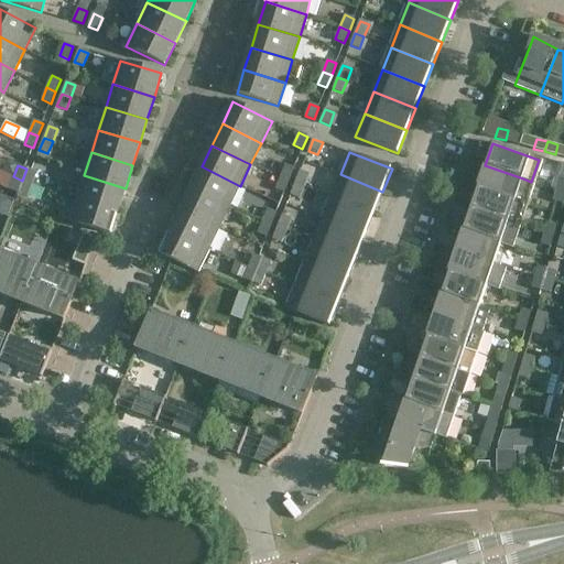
[(285,165),(281,177),(290,181),(294,169),(285,165)]
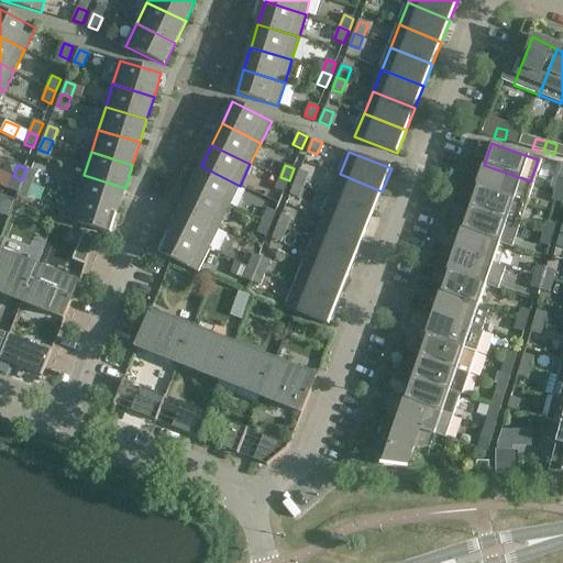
[(515,200),(522,178),(484,165),(476,187),(515,200)]
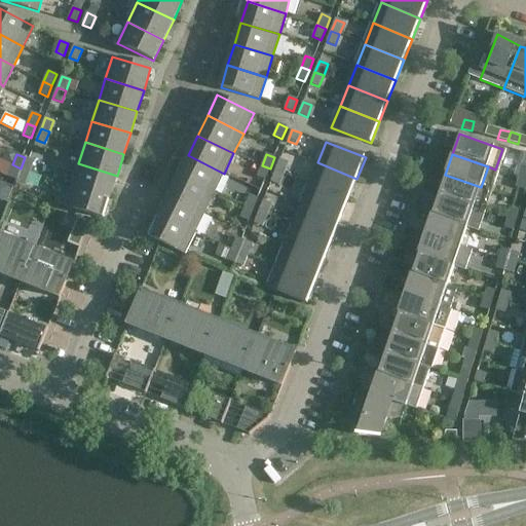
[(214,193),(224,174),(188,155),(178,176),(214,193)]
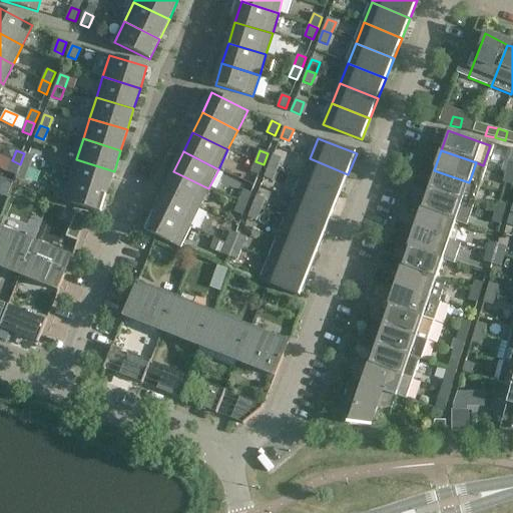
[(20,164),(28,167),(33,157),(24,153),(20,164)]
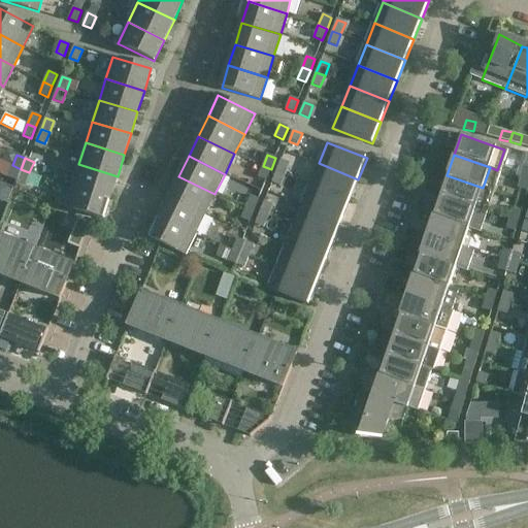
[(282,160),(277,171),(286,174),(290,163),(282,160)]
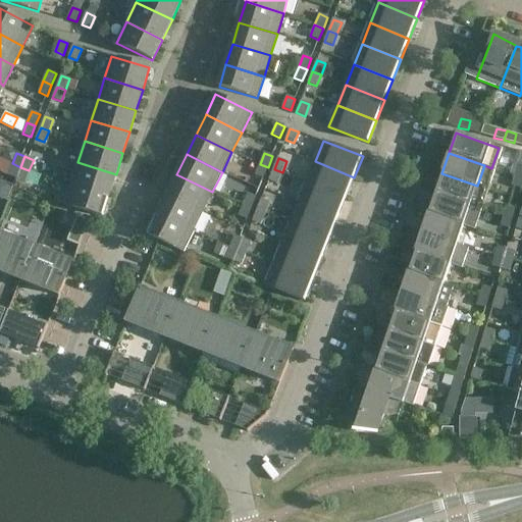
[(354,177),(315,161),(307,181),(346,198),(354,177)]
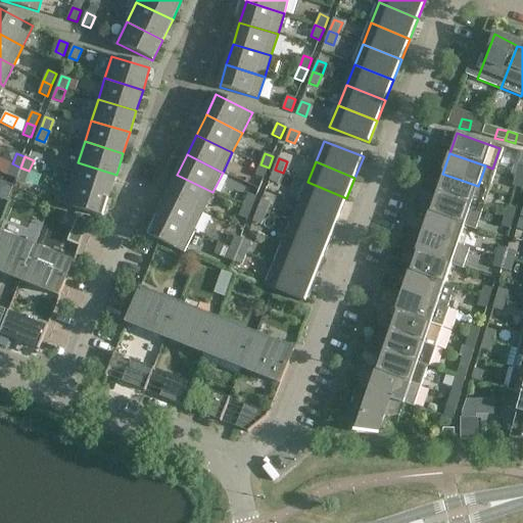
[(116,175),(78,162),(72,184),(109,195),(116,175)]
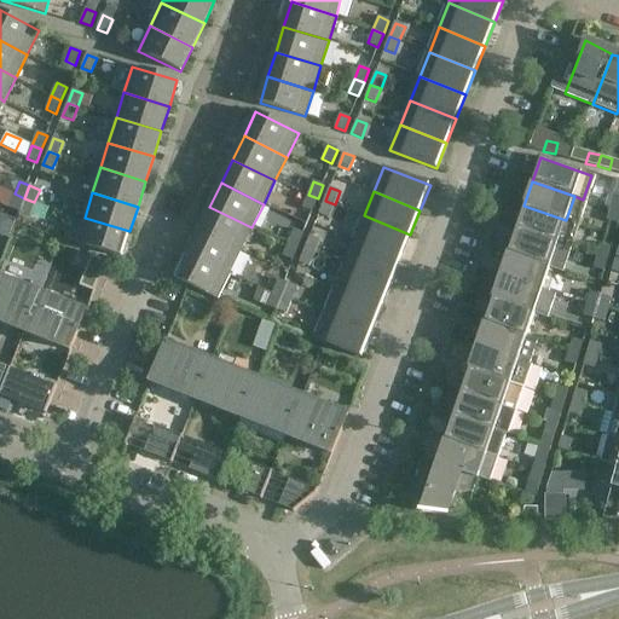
[(10,206),(19,209),(24,198),(15,194),(10,206)]
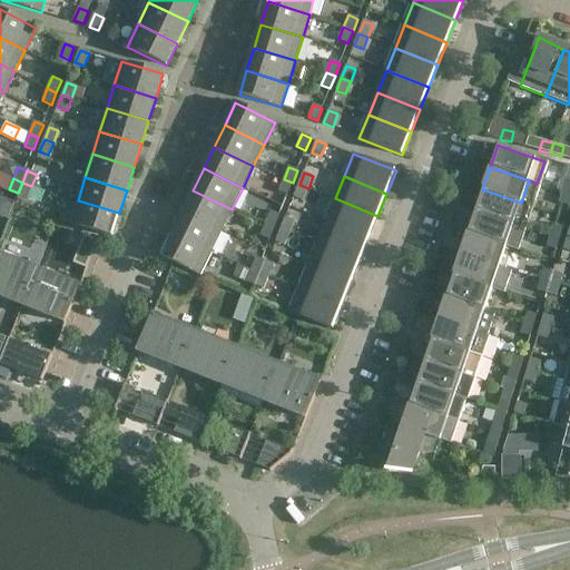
[(293,183),(284,179),(279,192),(288,195),(293,183)]
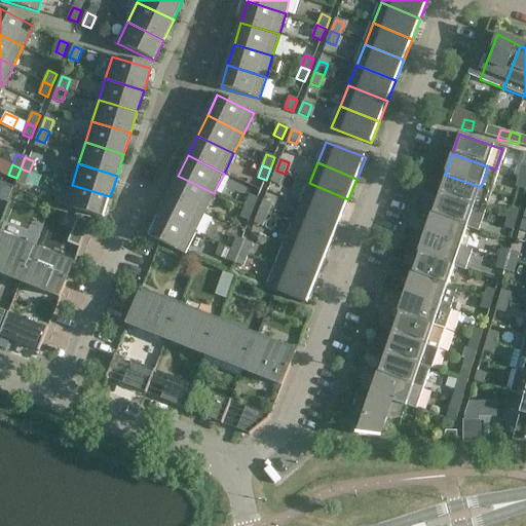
[(25,182),(29,172),(21,168),(16,178),(25,182)]
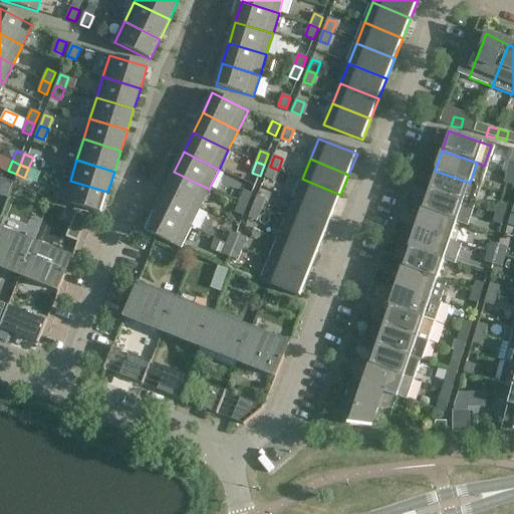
[(278,170),(270,167),(265,178),(274,182),(278,170)]
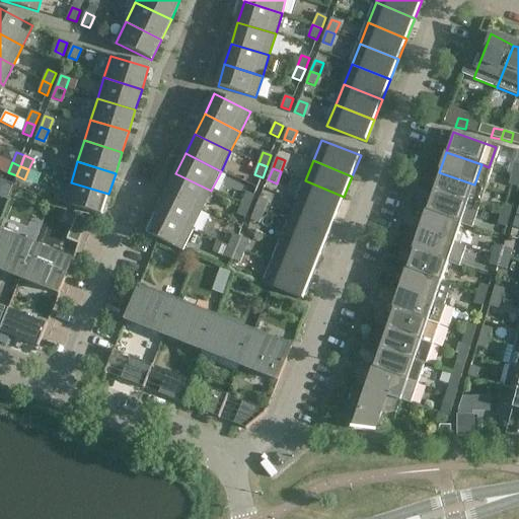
[(29,170),(25,180),(41,186),(45,175),(29,170)]
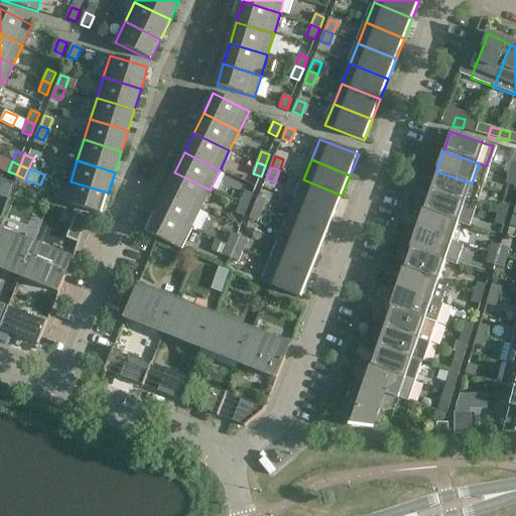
[(472,183),(436,171),(430,190),(465,203),(472,183)]
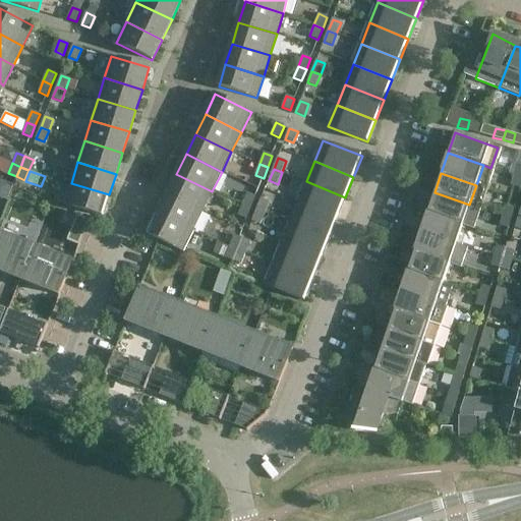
[(212,191),(176,174),(167,194),(203,212),(212,191)]
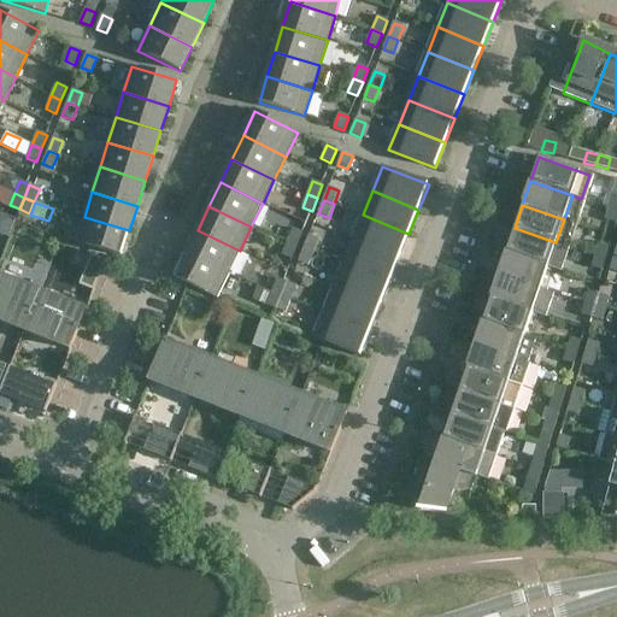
[(615,222),(616,216),(616,210),(609,209),(605,219),(615,222)]
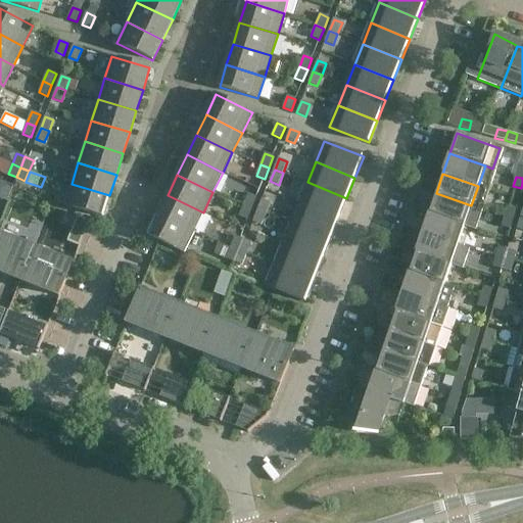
[(346,198),(307,182),(299,203),(338,219),(346,198)]
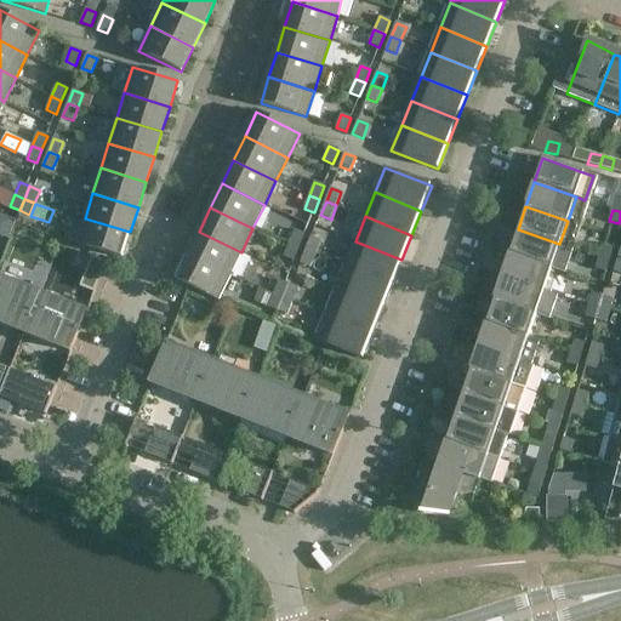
[(0,217),(0,235),(7,239),(13,224),(0,217)]
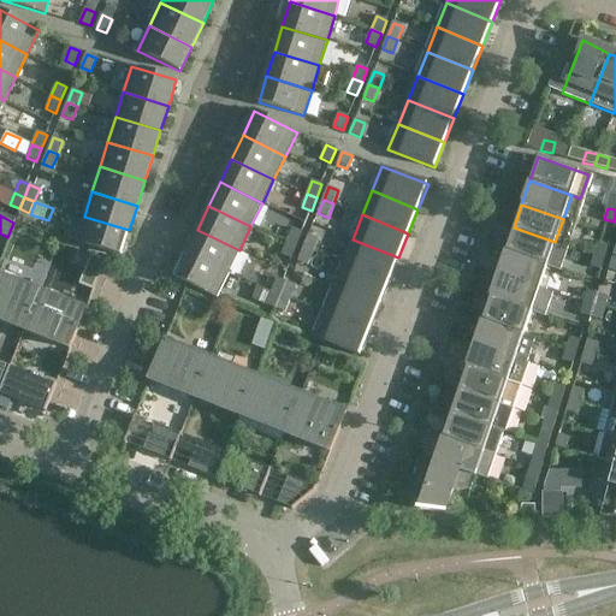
[(122,256),(129,230),(84,217),(76,242),(122,256)]
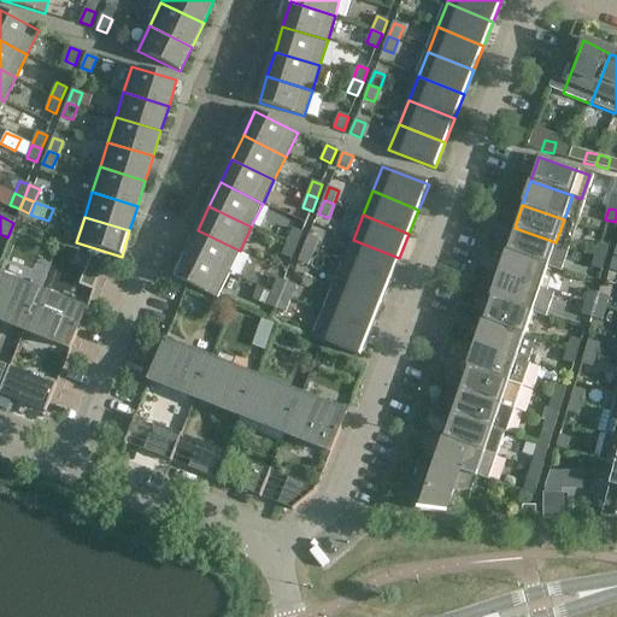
[(548,265),(556,242),(515,228),(506,251),(548,265)]
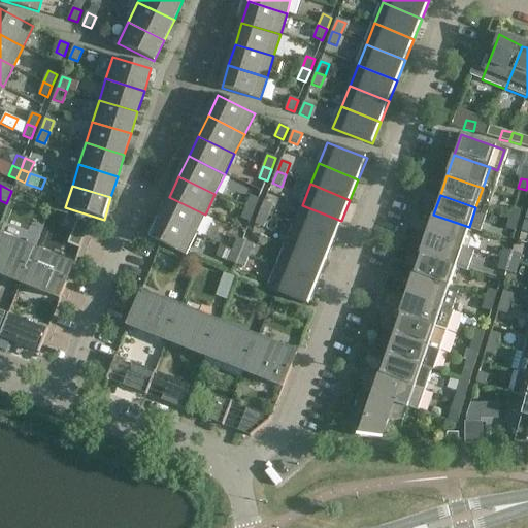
[(252,196),(246,207),(256,210),(260,199),(252,196)]
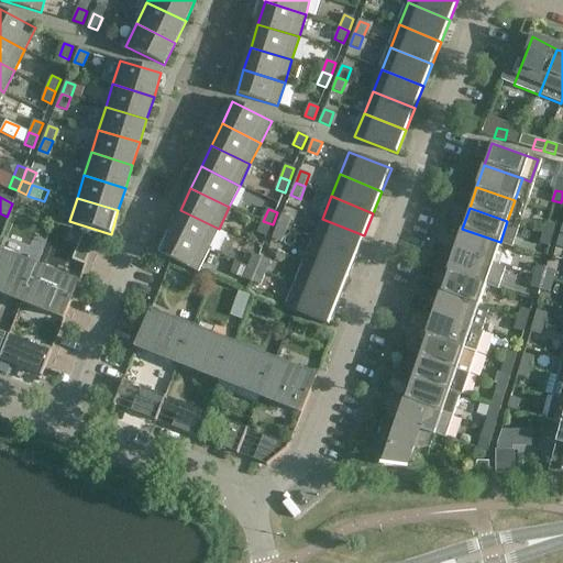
[(180,210),(169,231),(208,250),(219,229),(180,210)]
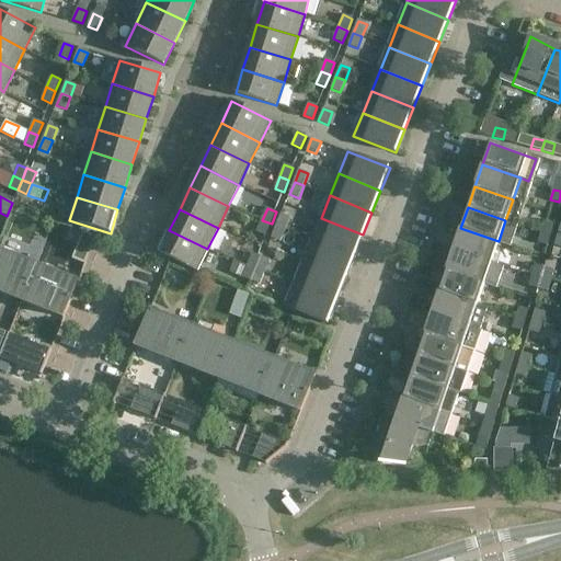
[(282,215),(277,227),(286,230),(292,218),(282,215)]
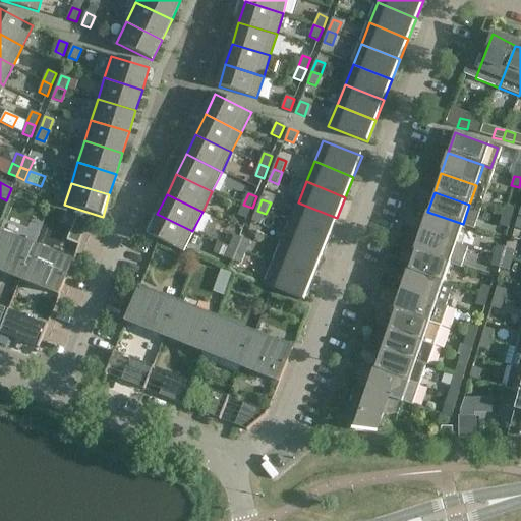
[(337,218),(298,203),(290,223),(329,238),(337,218)]
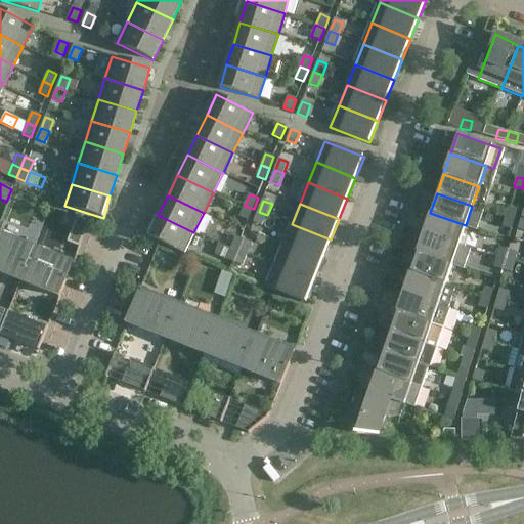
[(254,209),(245,206),(241,217),(249,220),(254,209)]
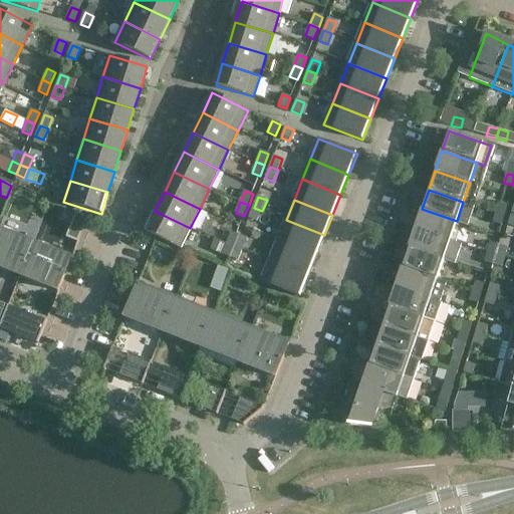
[(494,212),(503,215),(506,205),(498,202),(494,212)]
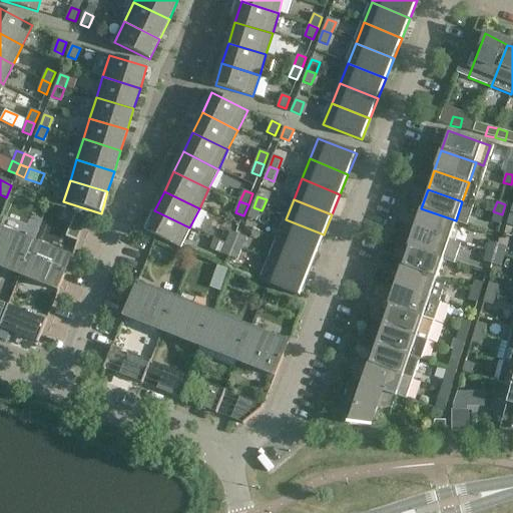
[(262,210),(253,207),(249,218),(258,221),(262,210)]
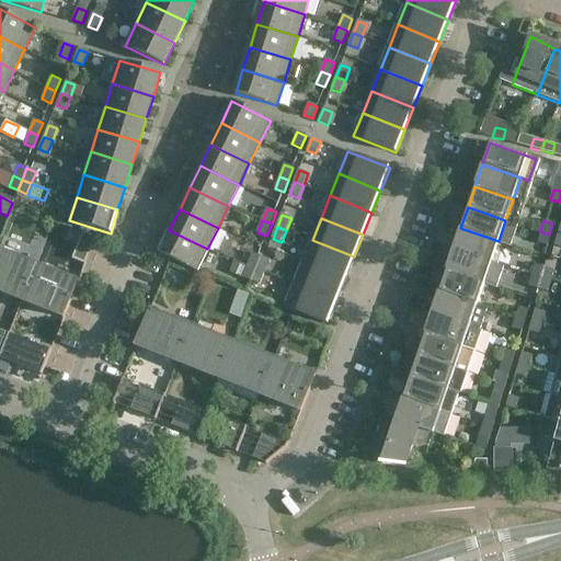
[(453,250),(491,262),(499,241),(460,228),(453,250)]
